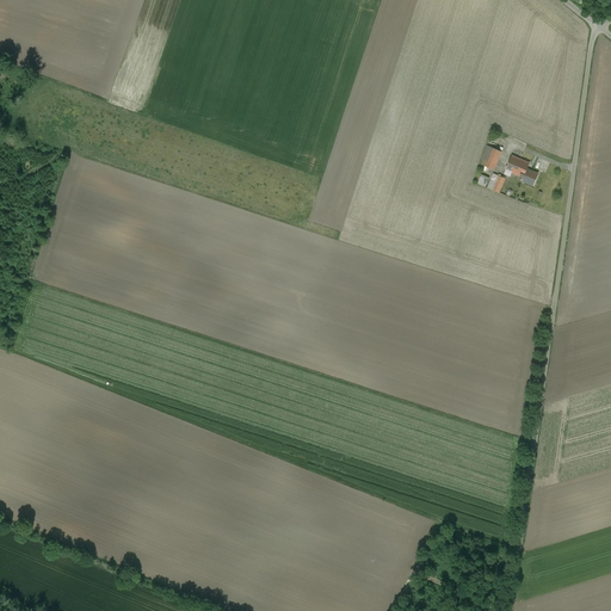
[(493,148),(487,146),(482,159),(487,161),(493,148)]
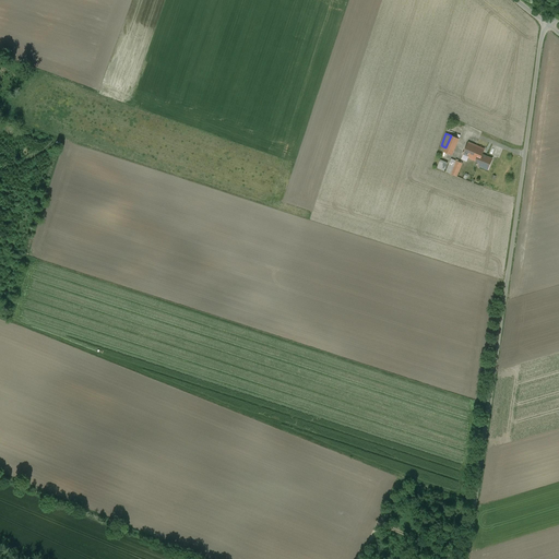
[(459,139),(451,135),(445,147),(443,152),(452,155),(459,139)]
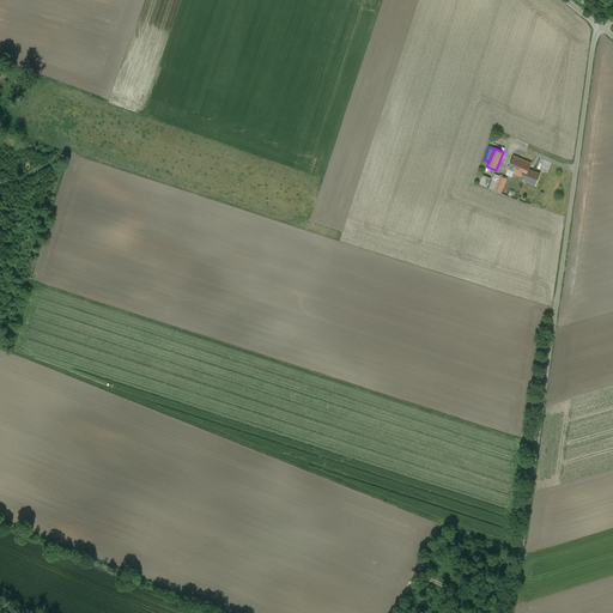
[(522,161),(514,157),(508,170),(522,176),(526,169),(528,170),(530,164),(522,161)]
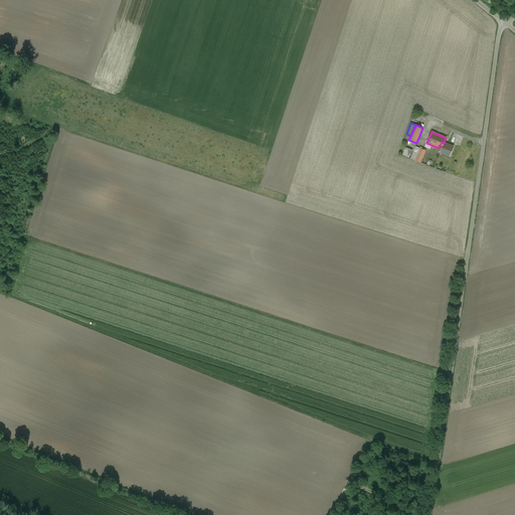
[(444,143),(442,142),(439,148),(443,150),(442,153),(449,156),(453,147),(444,143)]
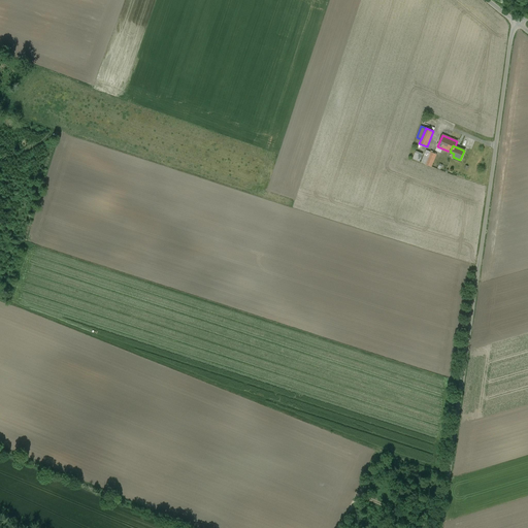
[(430,152),(426,150),(421,162),(431,166),(436,154),(431,152),(432,151),(431,151),(430,152)]
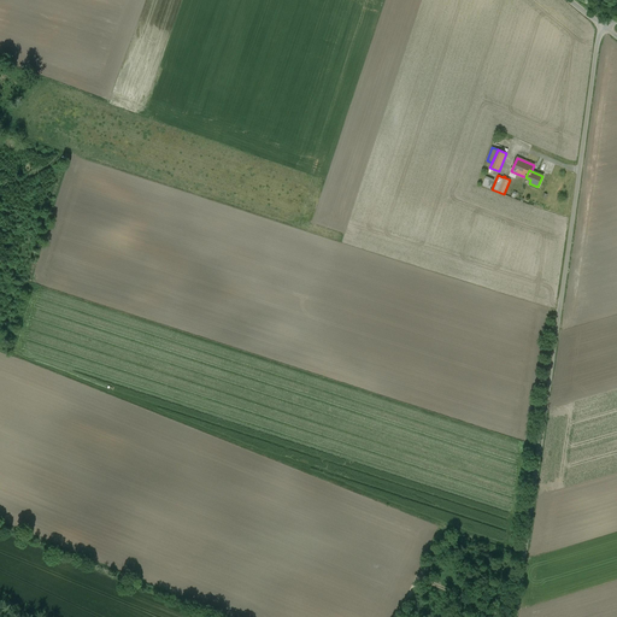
[(494,180),(486,176),(482,186),(491,189),(494,180)]
